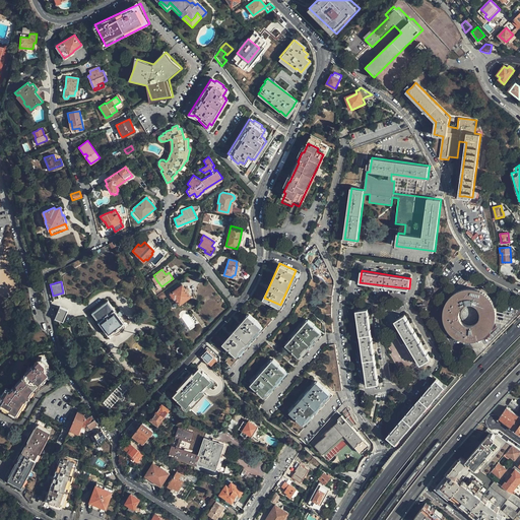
[(190,295),(187,290),(184,287),(182,284),(170,293),(174,298),(175,297),(179,303),(190,295)]
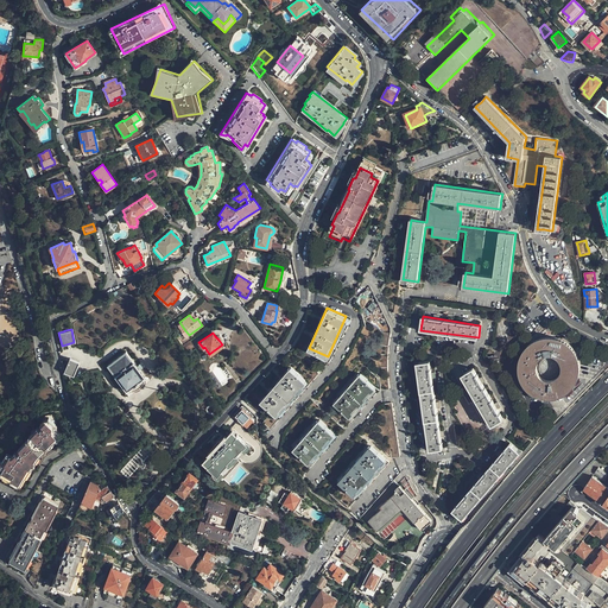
[(557,339),(555,339),(551,337),(546,337),(543,339),(539,340),(536,341),(532,343),(530,344),(527,347),(525,350),(523,353),(521,356),(520,359),(520,361),(519,365),(519,368),(519,371),(519,374),(520,377),(521,380),(523,382),(525,386),(527,388),(530,391),(532,393),(533,393),(537,396),(539,397),(542,397),(545,398),(548,398),(551,398),(555,398),(558,397),(562,396),(565,393),(569,391),(571,388),(574,386),(575,382),(576,380),(577,378),(578,375),(578,373),(580,371),(580,367),(580,365),(578,361),(577,359),(577,355),(575,353),(574,350),(571,347),(569,346),(567,343),(565,342),(562,341),(559,340),(557,339)]
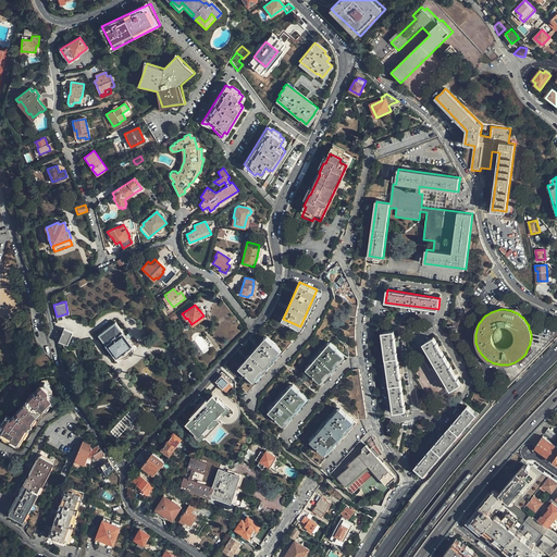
[(174,311),(166,317),(170,322),(176,316),(174,311)]
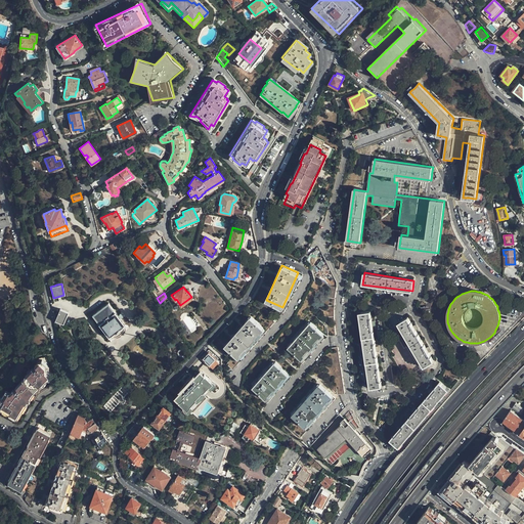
[(125,323),(107,301),(91,314),(108,336),(125,323)]
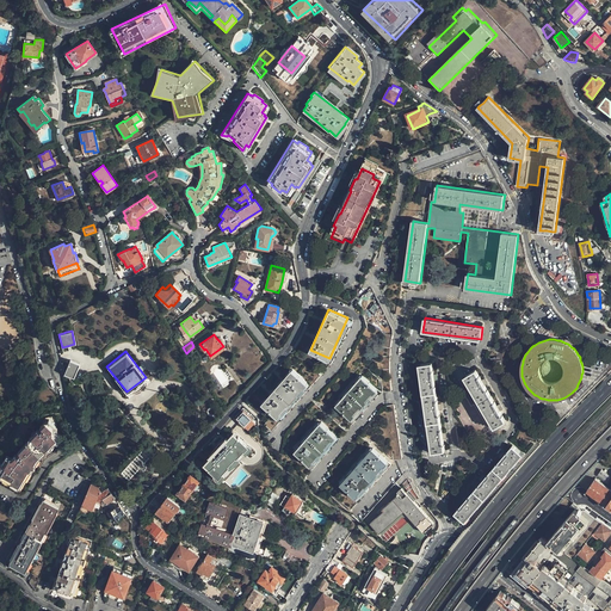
[(73,377),(79,363),(69,359),(63,372),(73,377)]
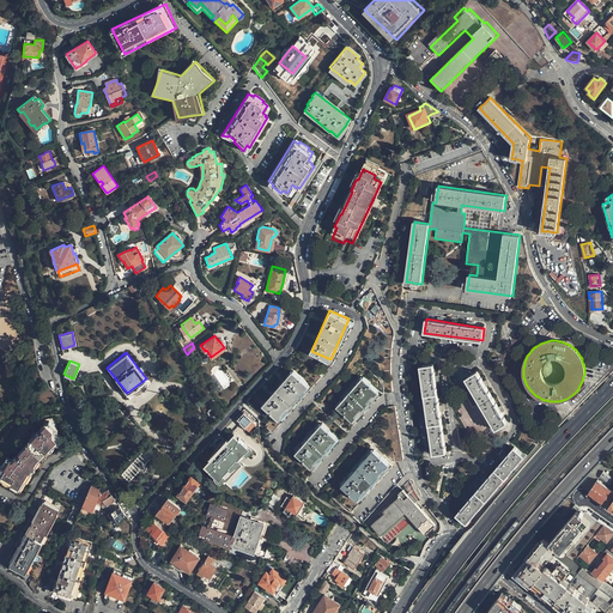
[(447,453),(434,364),(420,366),(434,454),(447,453)]
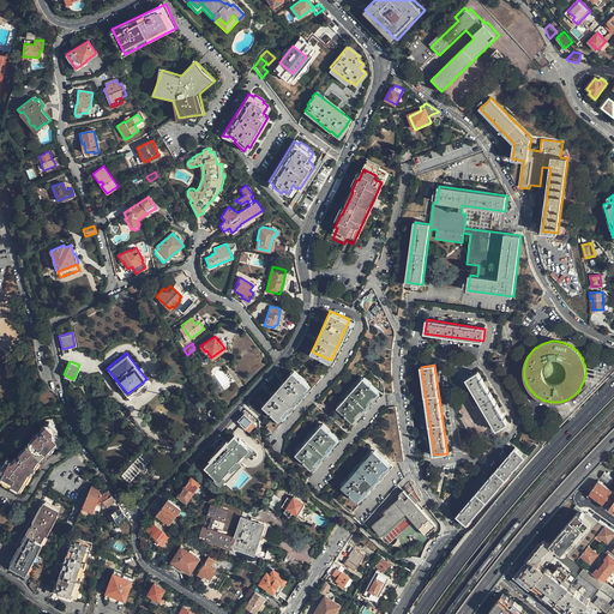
[(309,385),(294,372),(264,404),(280,419),(309,385)]
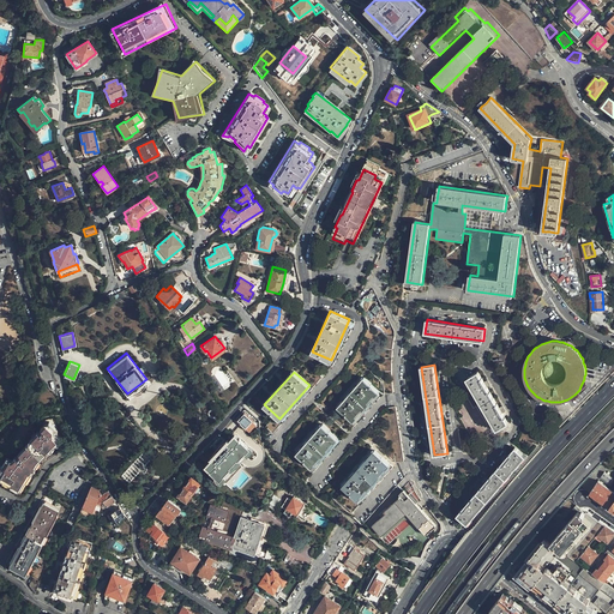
[(509,422),(479,372),(467,379),(497,429),(509,422)]
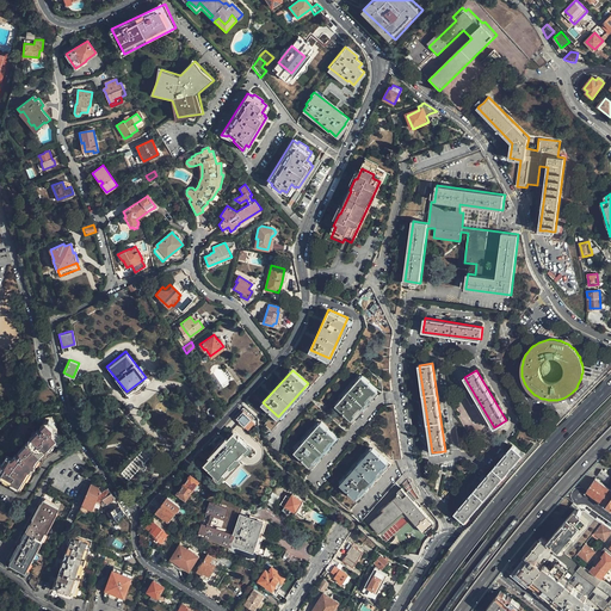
[(350,426),(382,392),(364,375),(338,402),(350,413),(344,420),(350,426)]
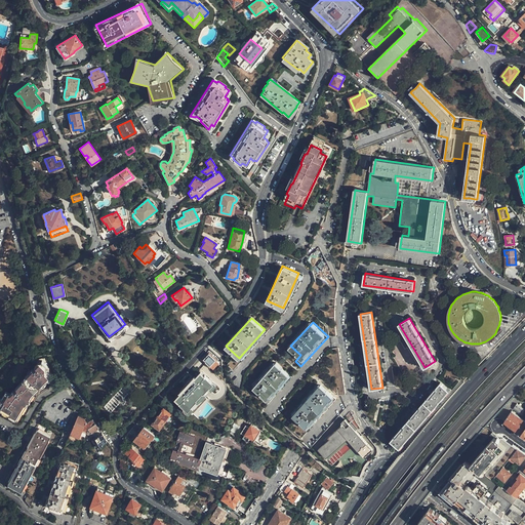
[(211,366),(217,360),(212,355),(212,356),(210,354),(205,359),(207,362),(206,362),(211,366)]
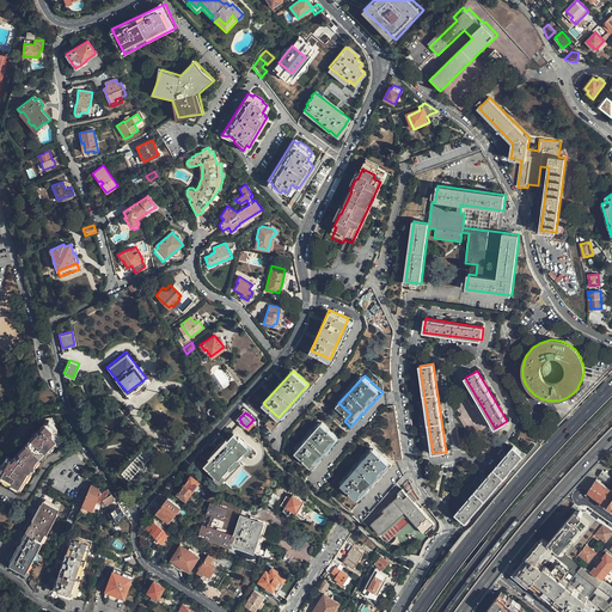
[(40,430),(26,445),(28,445),(20,453),(19,452),(17,456),(17,457),(14,459),(13,459),(7,457),(0,467),(0,472),(1,473),(0,475),(0,482),(14,493),(18,494),(18,495),(19,495),(20,495),(22,494),(23,494),(24,493),(25,493),(25,491),(38,467),(34,465),(37,459),(38,460),(60,436),(54,430),(56,427),(50,420),(43,427),(42,426),(38,430),(40,430)]
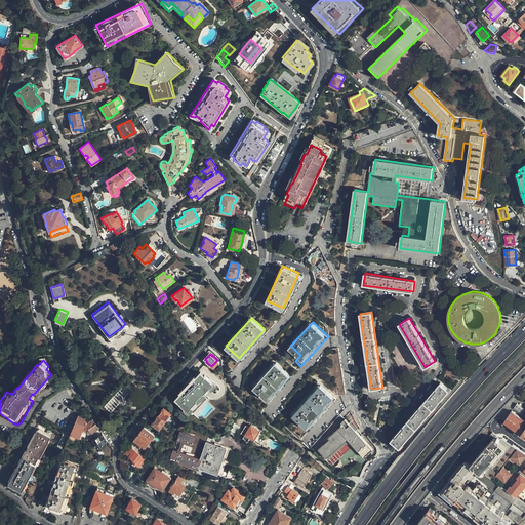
[(220,363),(217,360),(211,366),(214,369),(220,363)]
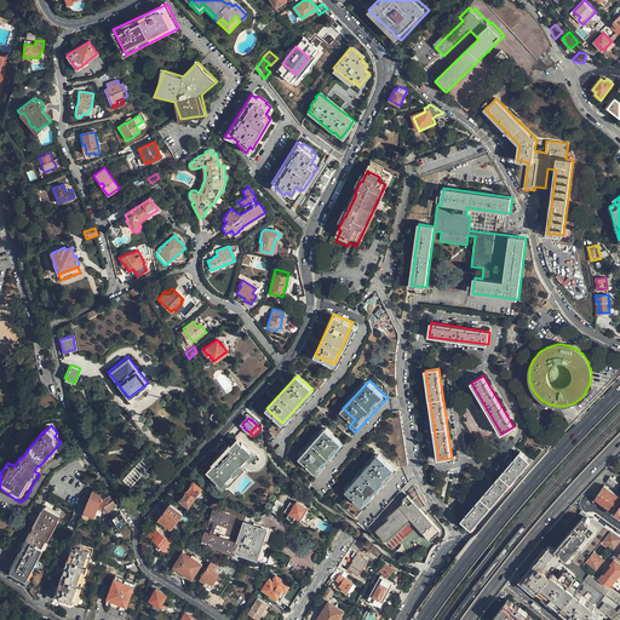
[(310,482),(352,436),(346,430),(339,437),(327,426),(300,454),(313,466),(303,476),(310,482)]
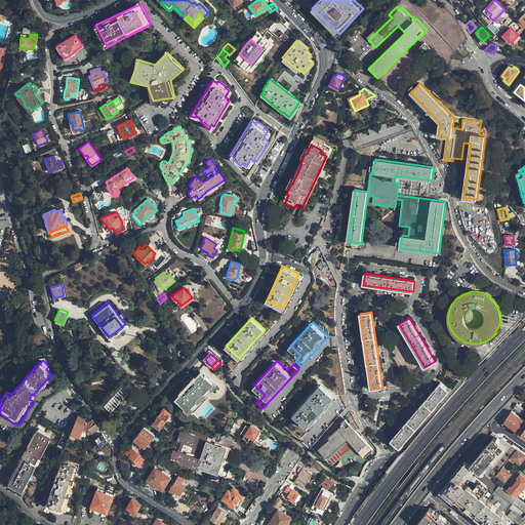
[(196,401),(210,385),(211,385),(202,375),(186,393),(196,401)]
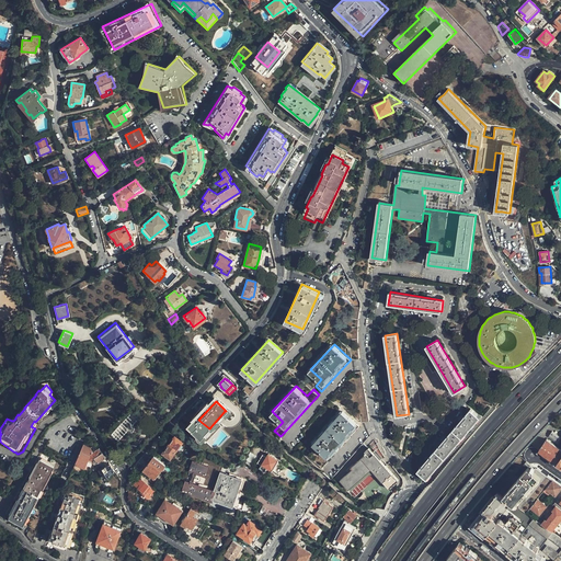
[(323,465),(362,423),(357,420),(344,408),(316,439),(325,449),(318,459),(323,465)]
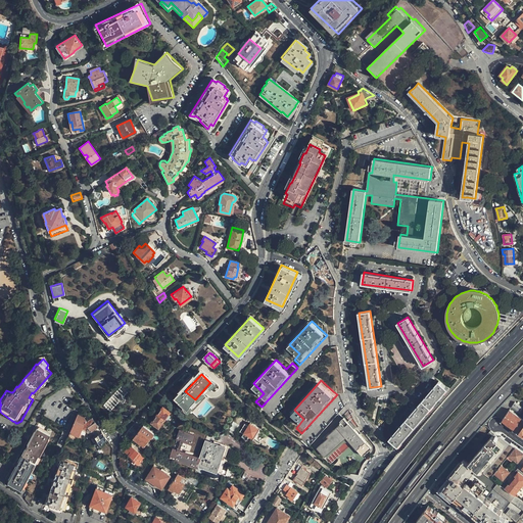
[(398,445),(447,388),(438,381),(389,438),(398,445)]
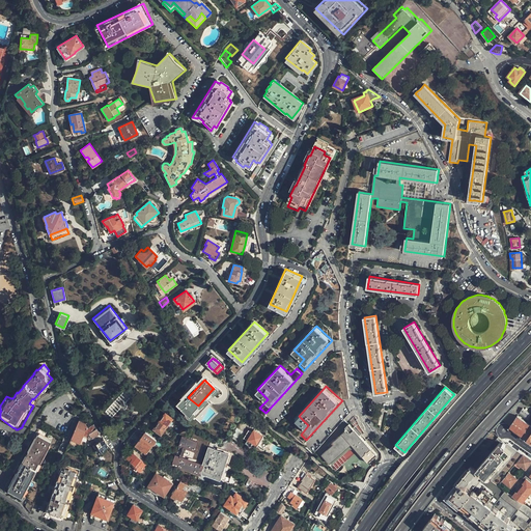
[(112,416),(133,394),(127,388),(105,410),(112,416)]
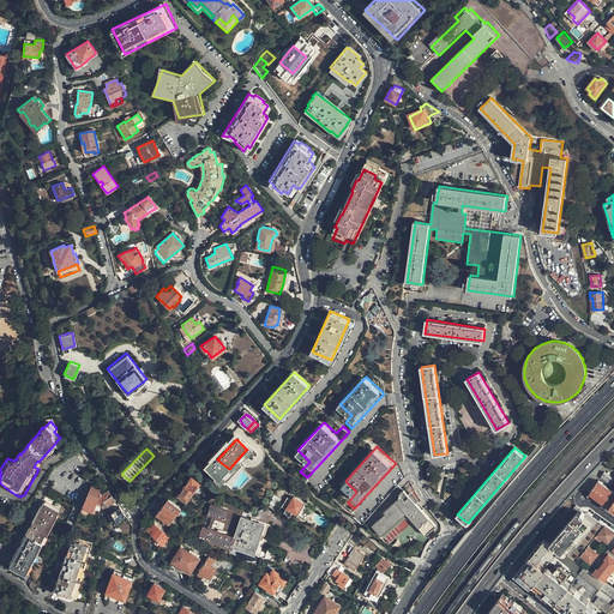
[(229,469),(232,470),(248,452),(246,450),(229,469)]
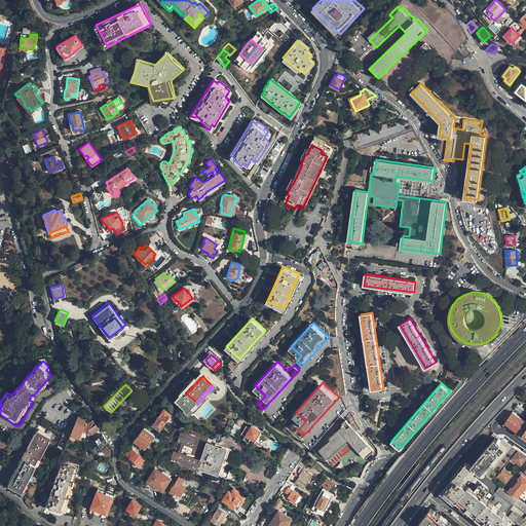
[(525,411),(522,408),(518,405),(516,409),(517,410),(523,414),(525,411)]
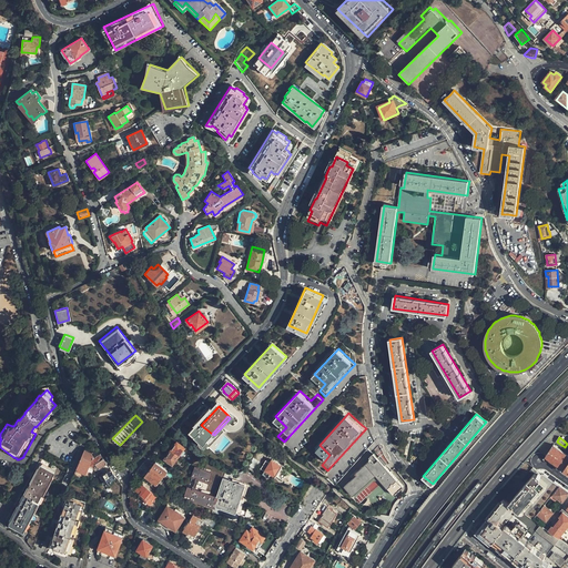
[(178,442),(172,449),(180,455),(183,449),(185,446),(178,442)]
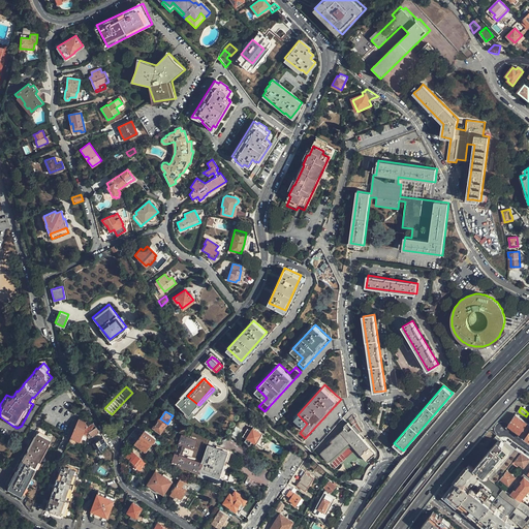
[(517,431),(525,437),(528,432),(528,424),(516,414),(508,426),(517,431)]
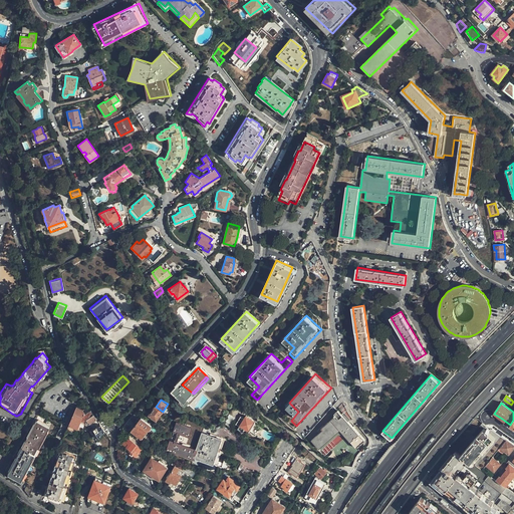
[(163,412),(156,407),(150,414),(157,419),(159,417),(163,412)]
